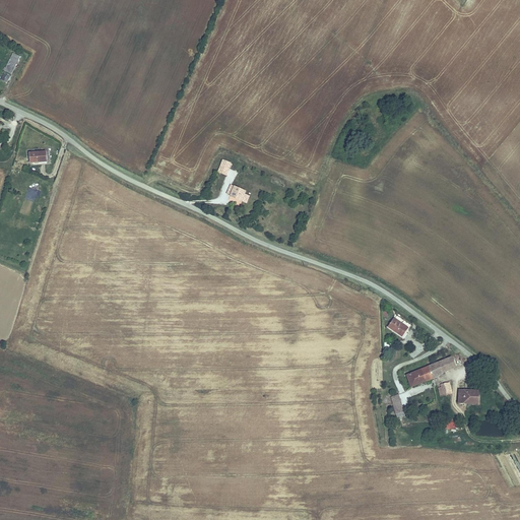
[(19,54),(13,52),(8,65),(6,70),(12,72),(19,54)]
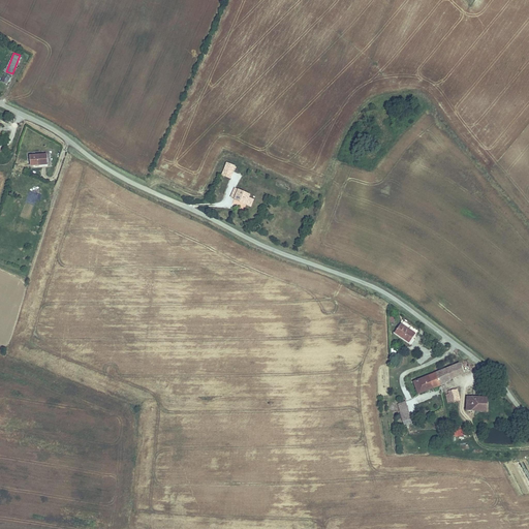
[(9,82),(12,74),(6,71),(3,80),(9,82)]
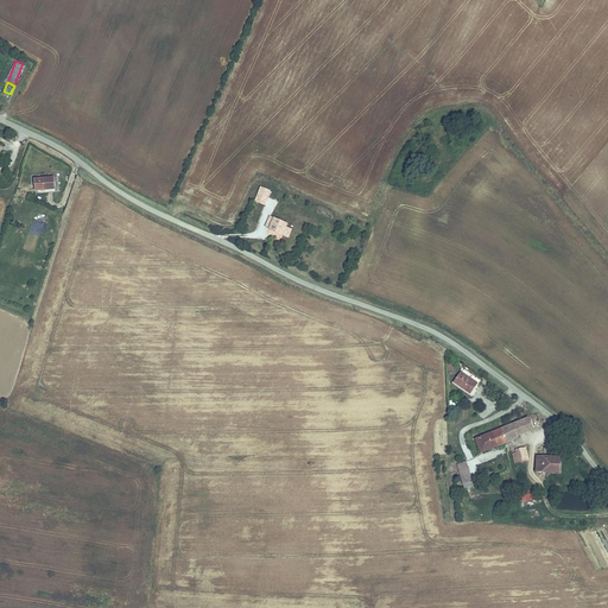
[(39,178),(39,190),(57,189),(56,177),(39,178)]
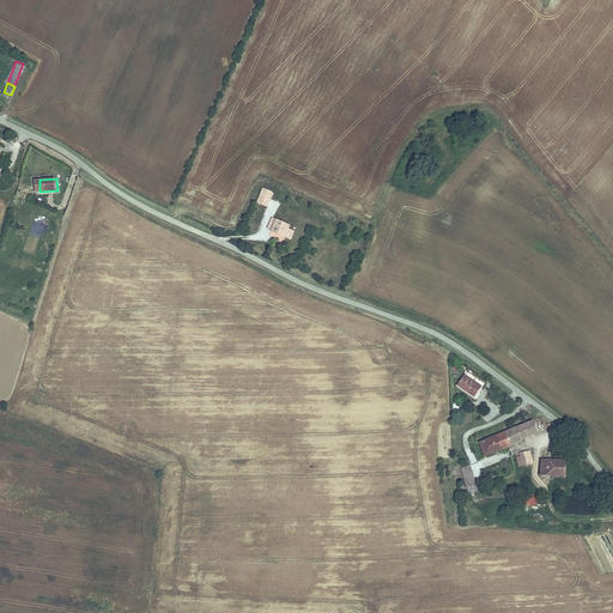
[(273,190),(265,187),(259,201),(267,205),(273,190)]
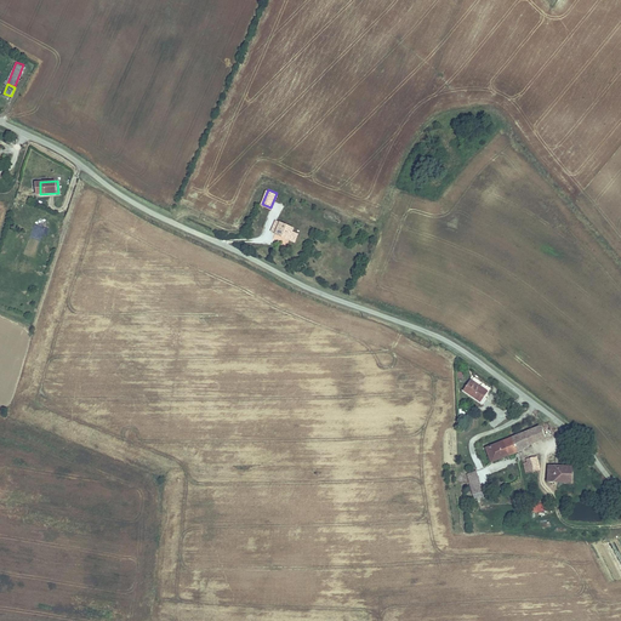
[(294,229),(277,221),(273,229),(277,231),(275,233),(295,241),(298,235),(292,233),(294,229)]
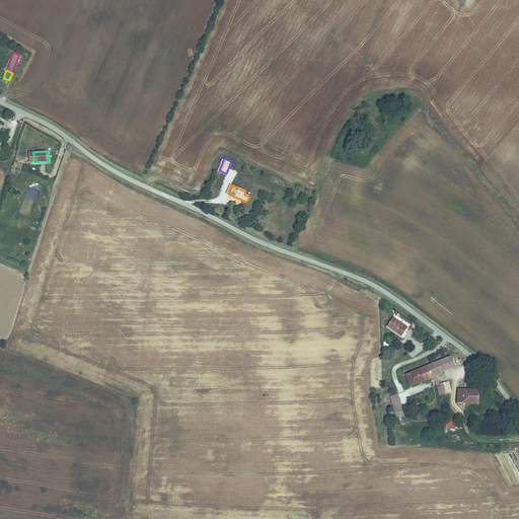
[(27,197),(34,198),(35,189),(29,188),(27,197)]
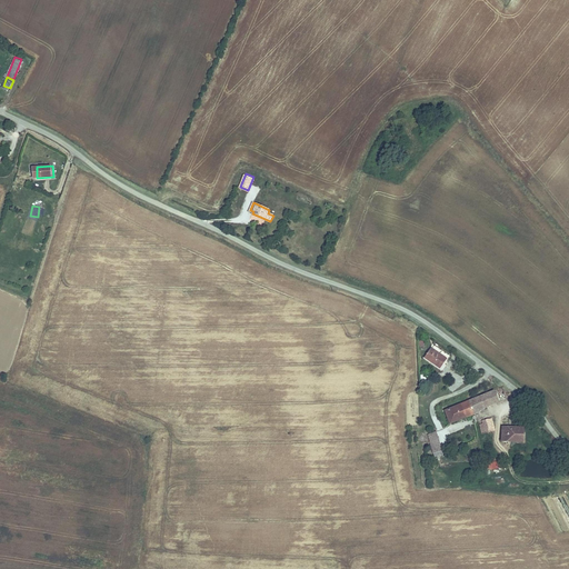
[(432,350),(427,359),(441,369),(448,360),(432,350)]
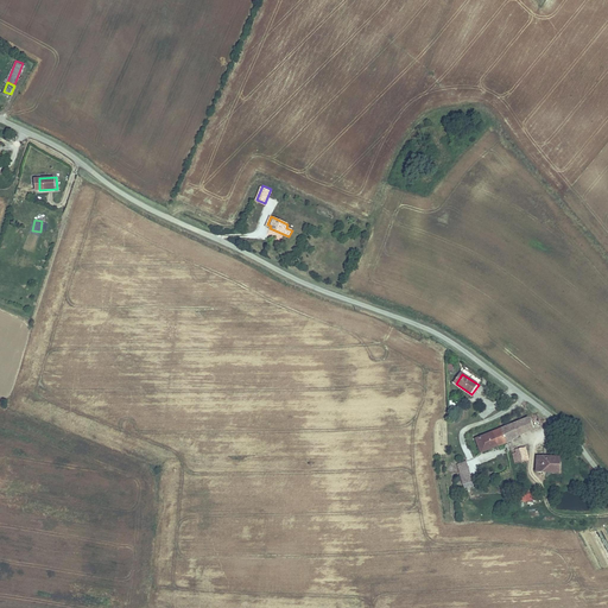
[(501,428),(507,442),(519,435),(533,429),(529,417),(501,428)]
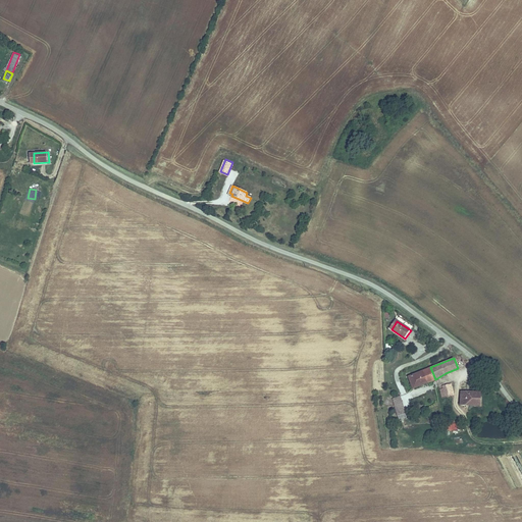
[(414,388),(435,379),(430,367),(408,376),(414,388)]
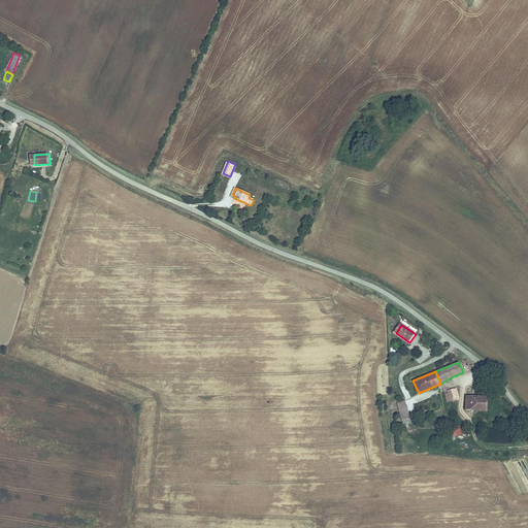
[(459,399),(457,388),(449,390),(451,401),(459,399)]
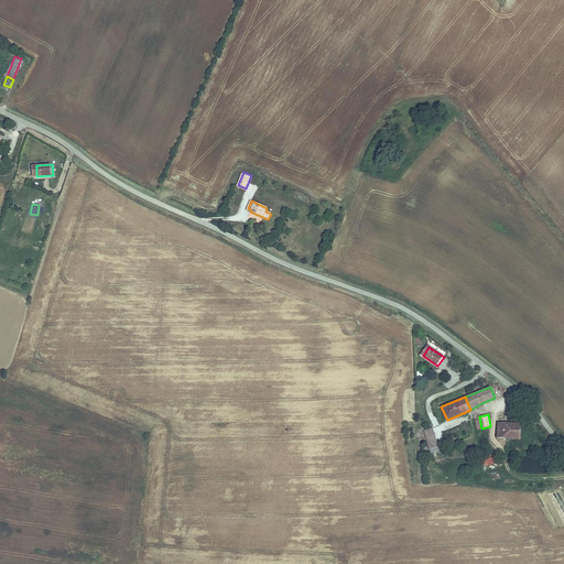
[(499,435),(508,436),(508,434),(508,422),(499,422),(499,435)]
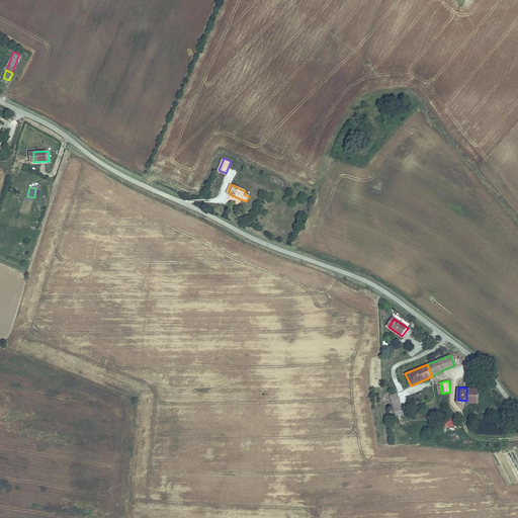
[(476,389),(466,387),(466,399),(475,399),(476,389)]
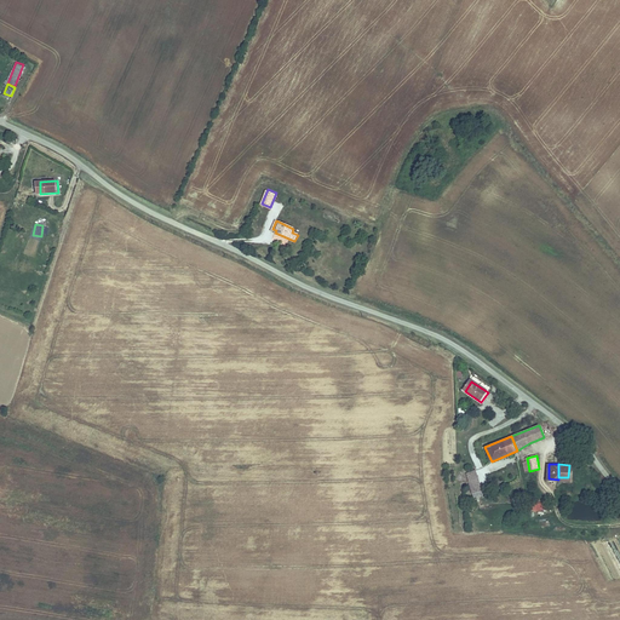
[(558,477),(558,480),(572,481),(574,466),(569,465),(568,477),(558,477)]
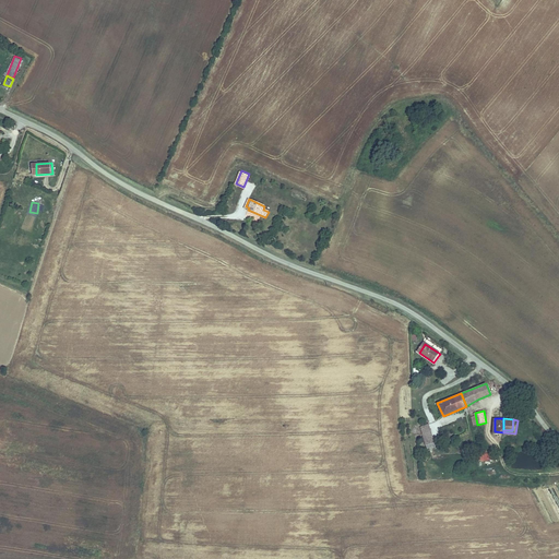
[(436,447),(429,426),(420,428),(428,450),(436,447)]
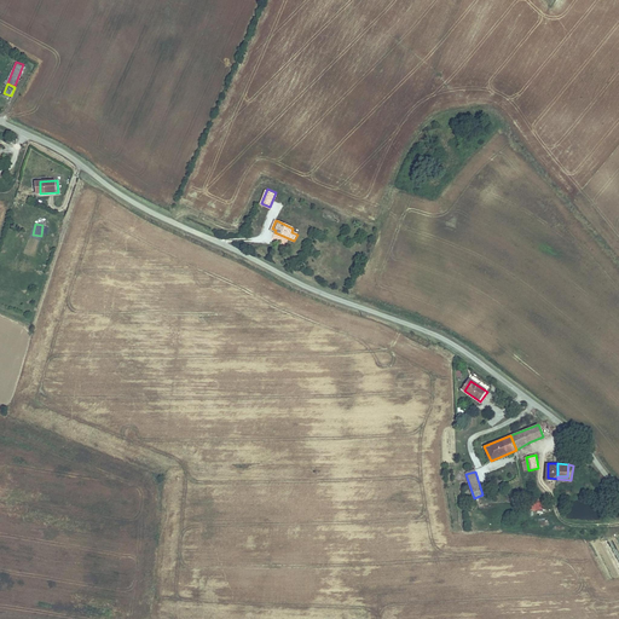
[(553,503),(549,495),(534,501),(539,510),(553,503)]
